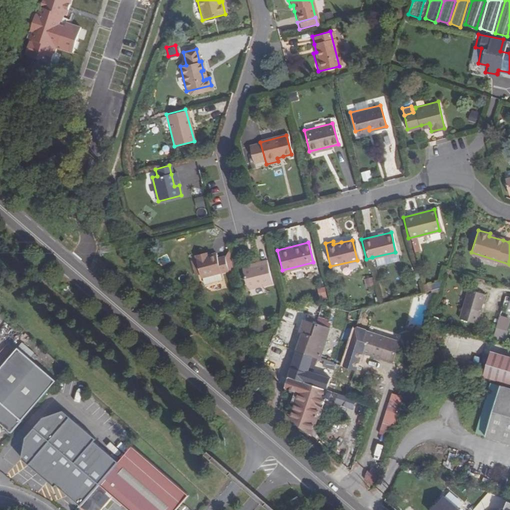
[(200,275),(217,270),(225,268),(221,254),(215,256),(213,251),(205,253),(204,250),(192,253),(193,256),(197,272),(198,275),(200,275)]
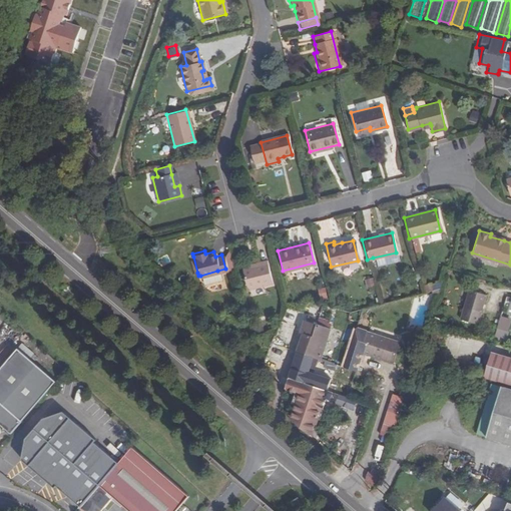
[(398,260),(396,252),(373,258),(375,265),(398,260)]
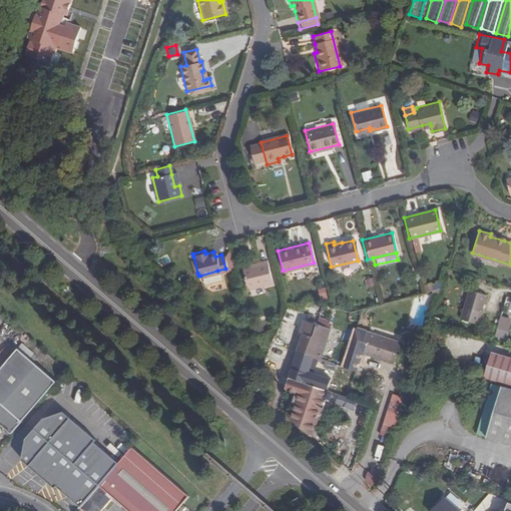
[(253,264),(249,266),(240,268),(246,287),(271,281),(265,258),(252,261),(253,264)]
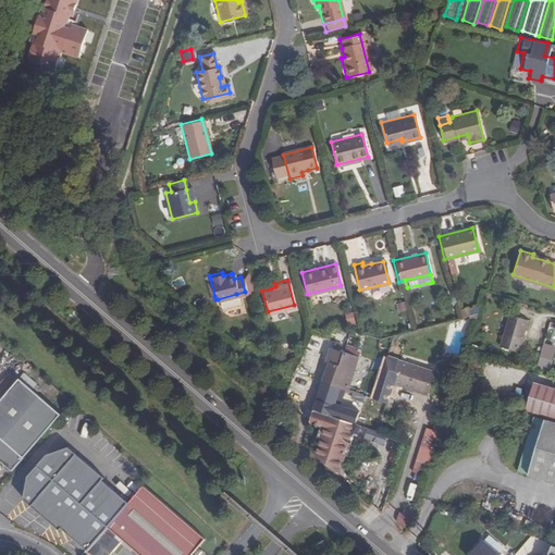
[(238,301),(236,294),(218,299),(220,307),(238,301)]
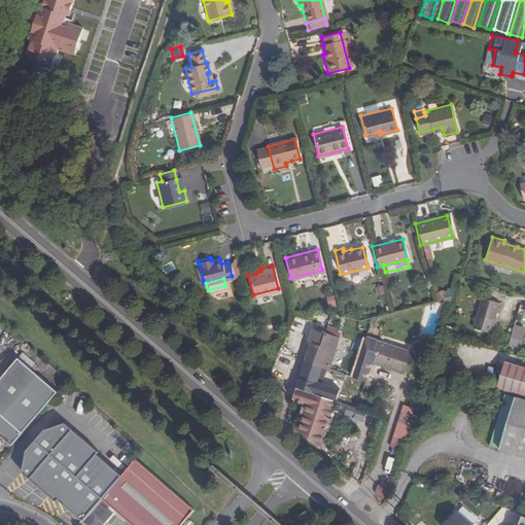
[(377,293),(385,291),(383,283),(375,285),(377,293)]
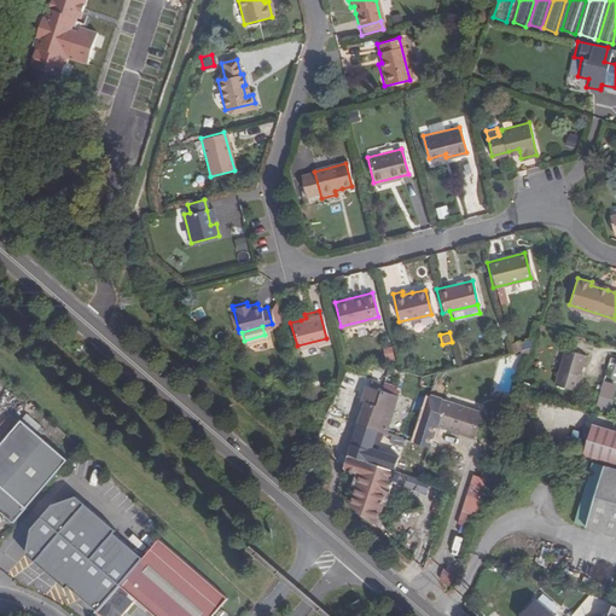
[(383,344),(385,359),(394,358),(393,343),(383,344)]
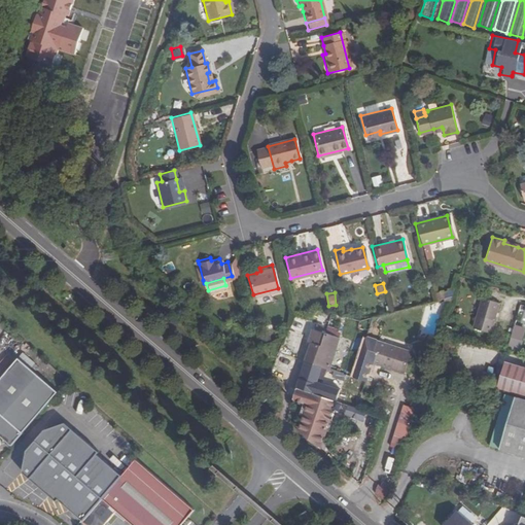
[(495,301),(479,296),(475,314),(491,319),(495,301)]
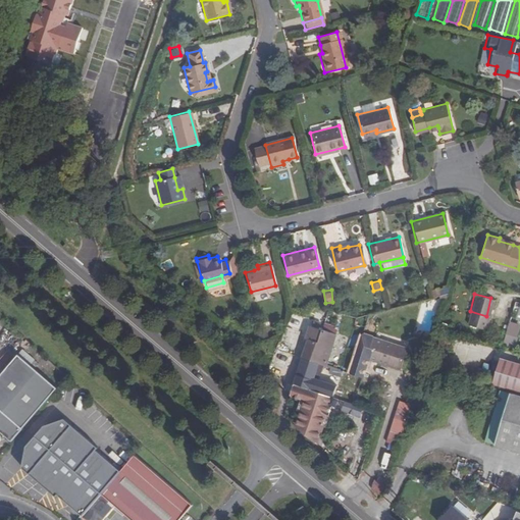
[(339,330),(341,325),(325,322),(323,327),(339,330)]
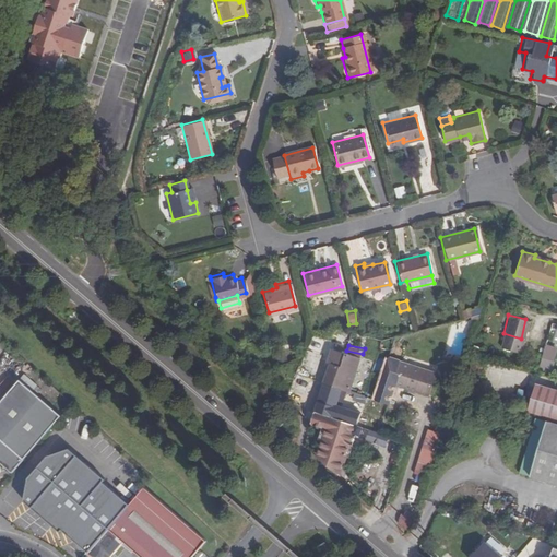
[(339,365),(343,353),(339,352),(329,348),(326,360),(328,362),(339,365)]
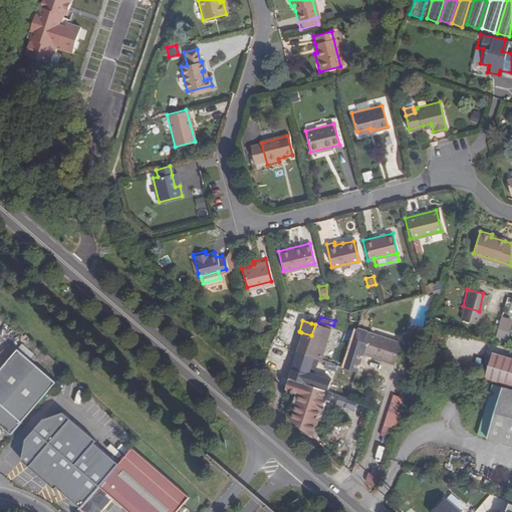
[(312,355),(316,357),(319,358),(328,328),(318,325),(315,324),(311,335),(301,332),(295,350),(312,355)]
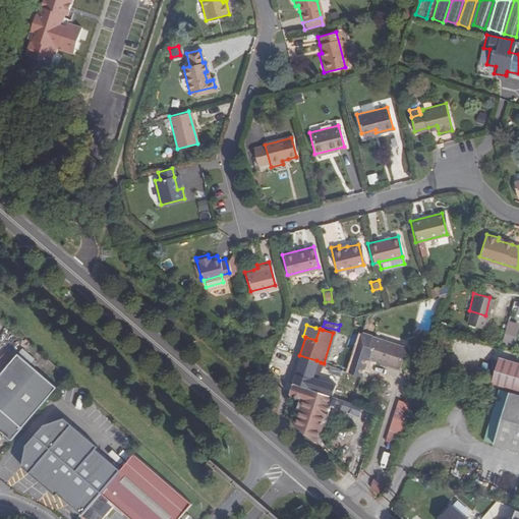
[(403,367),(409,343),(372,334),(366,358),(403,367)]
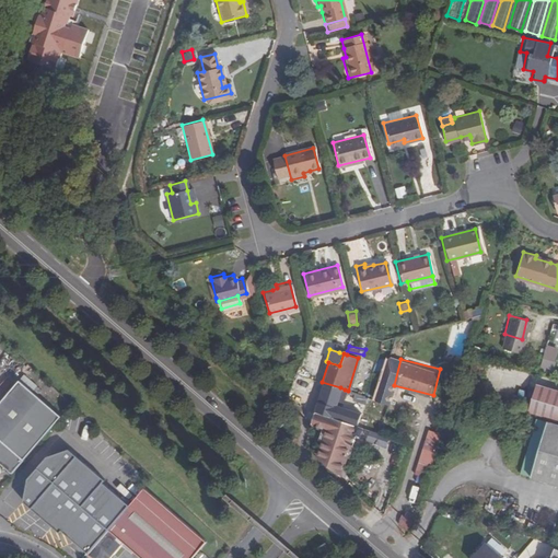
[(548,373),(551,362),(539,359),(536,370),(548,373)]
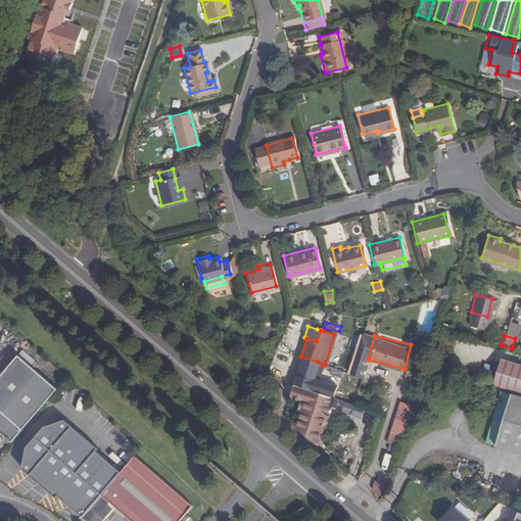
[(0,434),(11,443),(57,390),(18,356),(0,378),(0,434)]
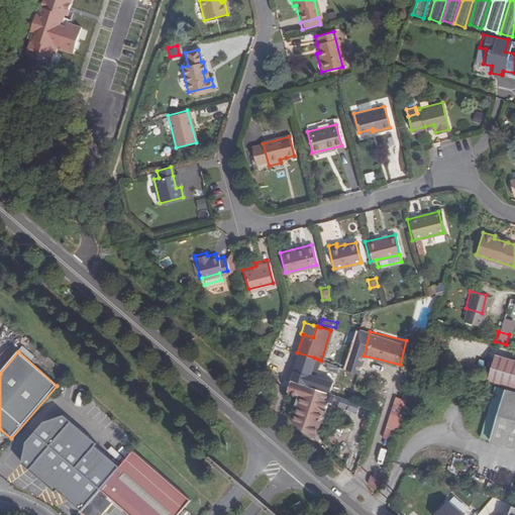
[(308,375),(314,357),(297,352),(291,370),(308,375)]
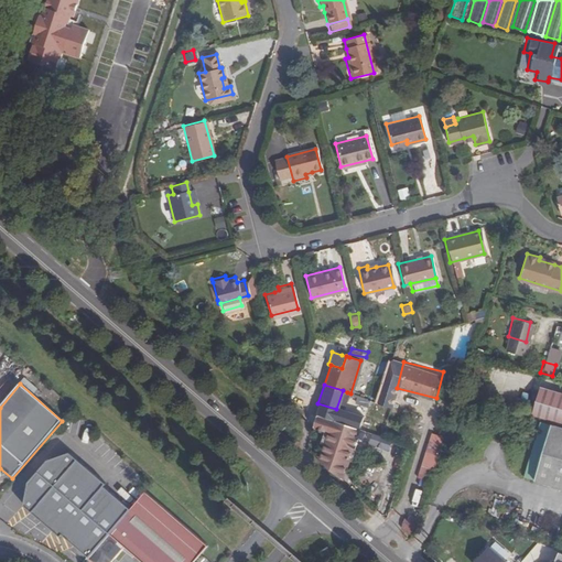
[(531,413),(551,419),(561,421),(561,392),(539,387),(531,413)]
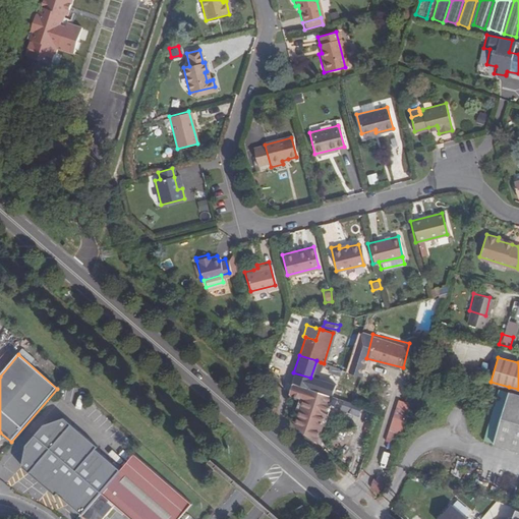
[(315,379),(321,362),(316,360),(310,378),(293,372),(292,377),(309,382),(311,382),(312,382),(314,381),(315,379)]
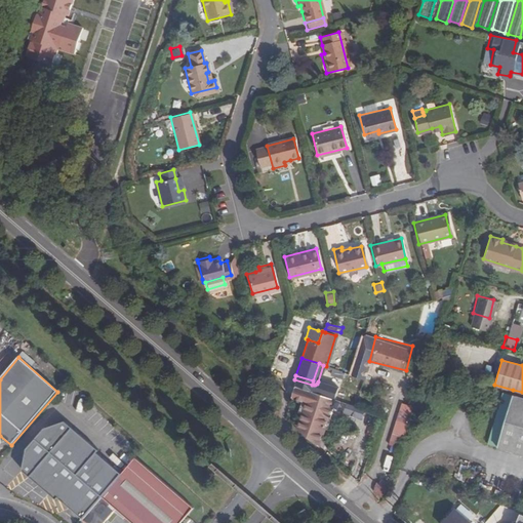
[(339,376),(342,371),(339,370),(327,366),(326,369),(329,370),(328,372),(339,376)]
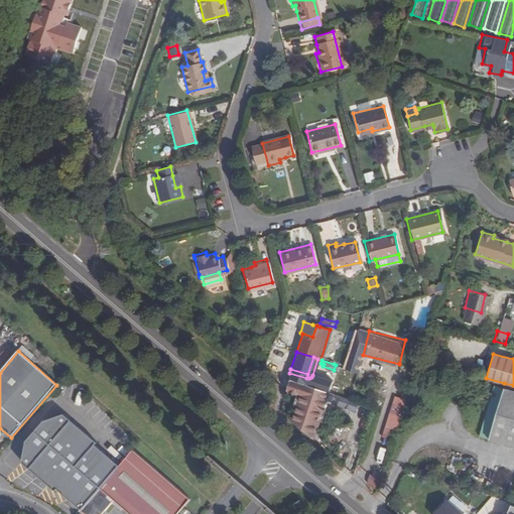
[(312,386),(320,388),(328,391),(331,379),(316,375),(312,386)]
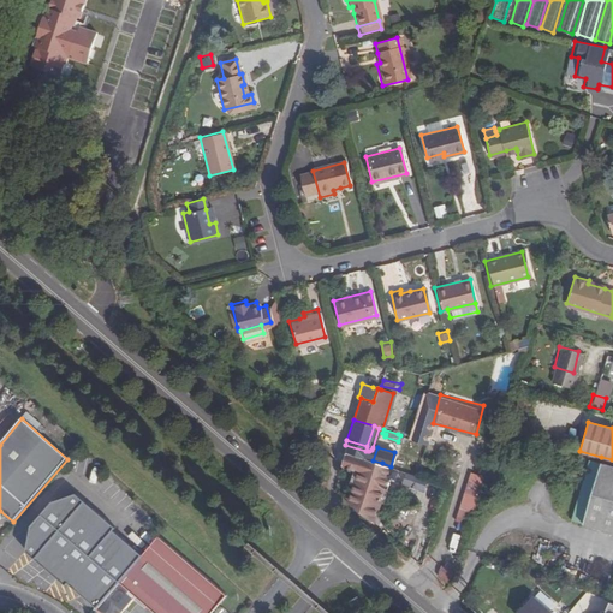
[(346,499),(372,521),(382,488),(374,486),(382,463),(373,460),(344,451),(339,464),(355,471),(346,499)]
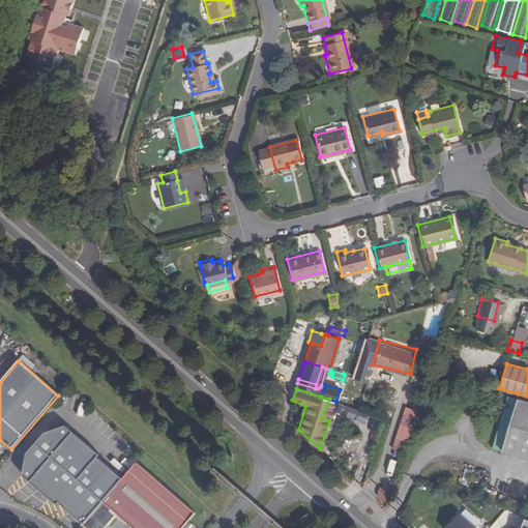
[(527,396),(518,393),(501,449),(527,457),(527,396)]
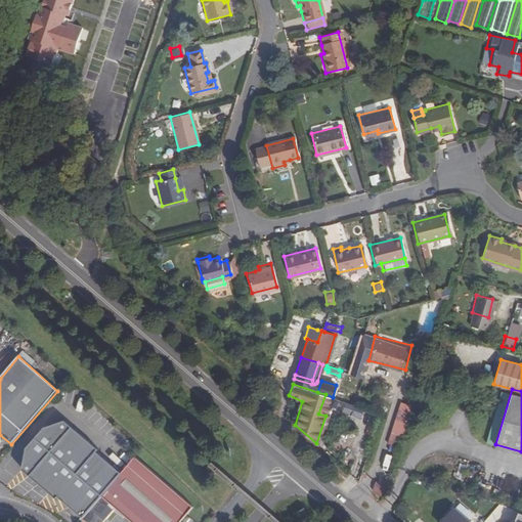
[(388,438),(399,442),(408,418),(397,414),(388,438)]
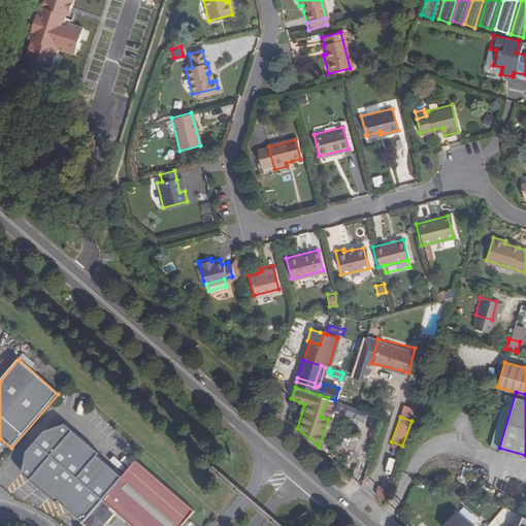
[(57,501),(83,523),(122,478),(97,456),(98,454),(65,424),(44,431),(26,453),(22,473),(56,503),(57,501)]
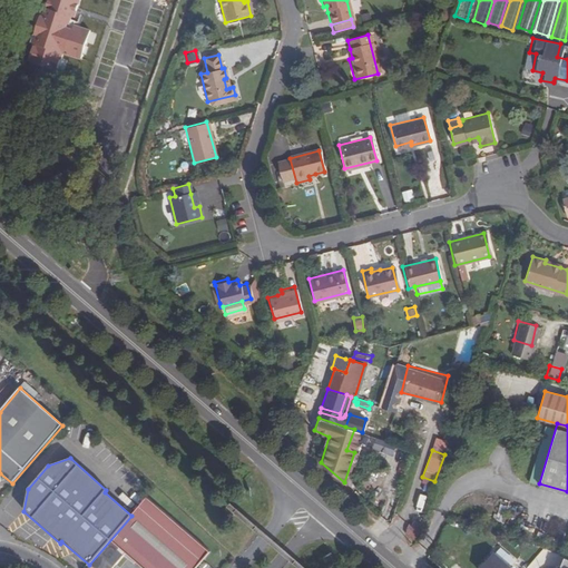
[(196,567),(209,552),(146,498),(131,516),(89,565),(88,566),(90,567),(113,567),(125,554),(142,567),(196,567)]
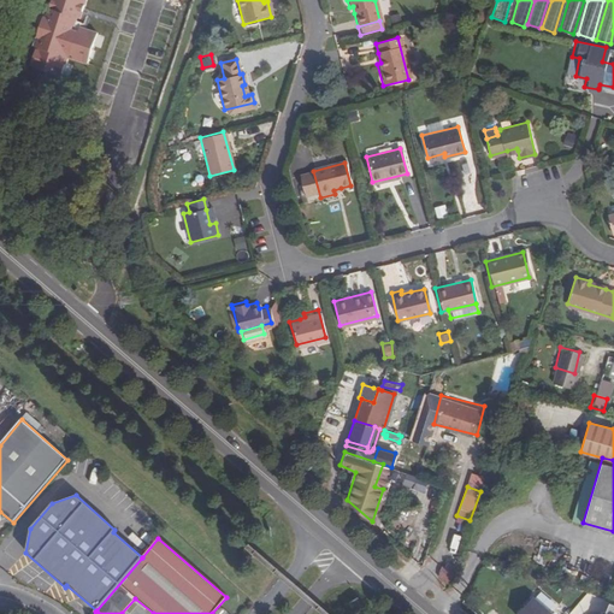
[(553,613),(532,595),(515,613),(517,613),(553,613)]
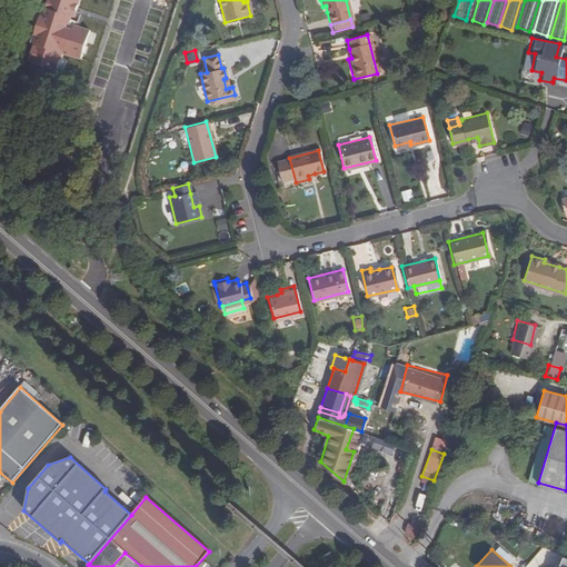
[(566,566),(566,556),(560,554),(555,566),(566,566)]
